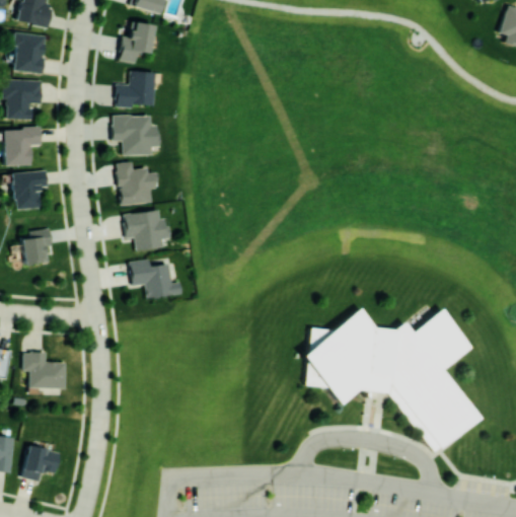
[(53,7),(47,5),(47,0),(21,0),(17,21),(49,27),(53,7)]
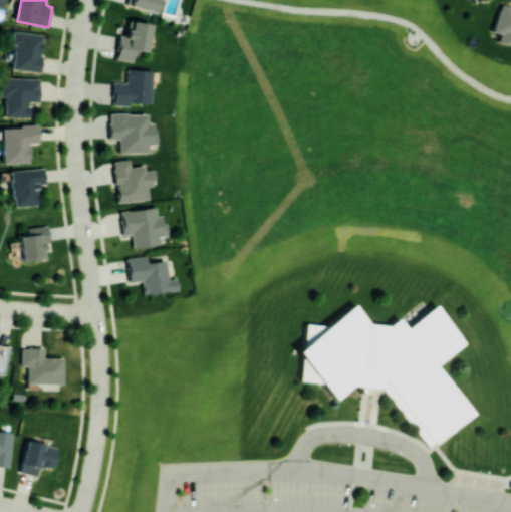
[(160,0),(132,0),(131,8),(158,13),(160,0)]
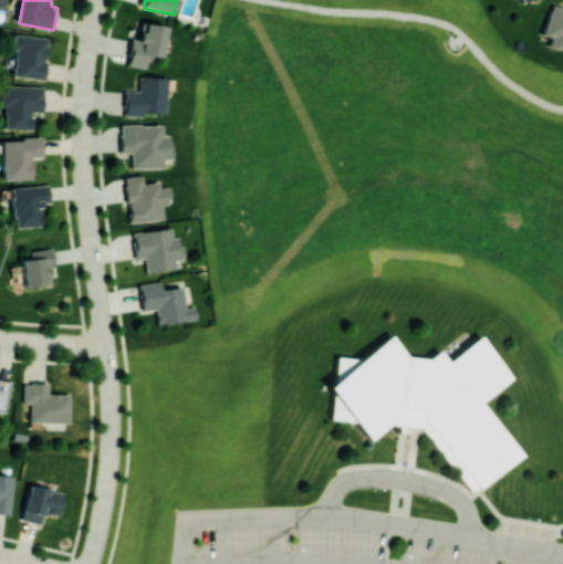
[(562,8),(553,6),(544,37),(552,39),(550,47),(562,49),(562,8)]
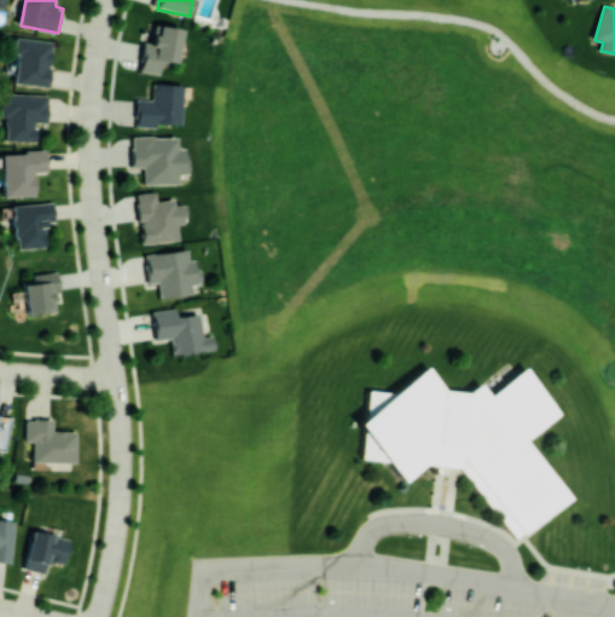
[(178,64),(184,30),(157,27),(154,48),(145,47),(141,73),(161,75),(163,62),(178,64)]
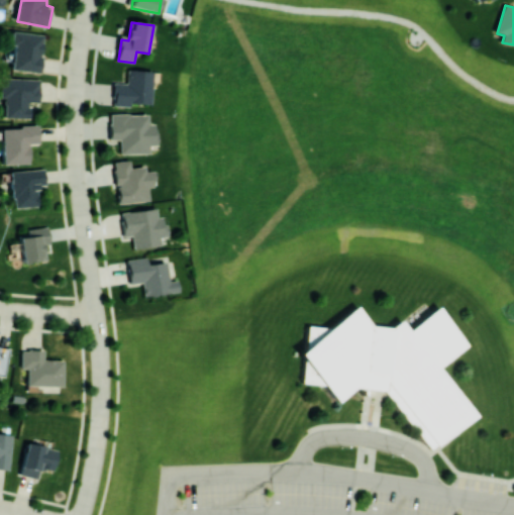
[(42,74),(45,35),(14,32),(13,45),(16,45),(14,71),(42,74)]
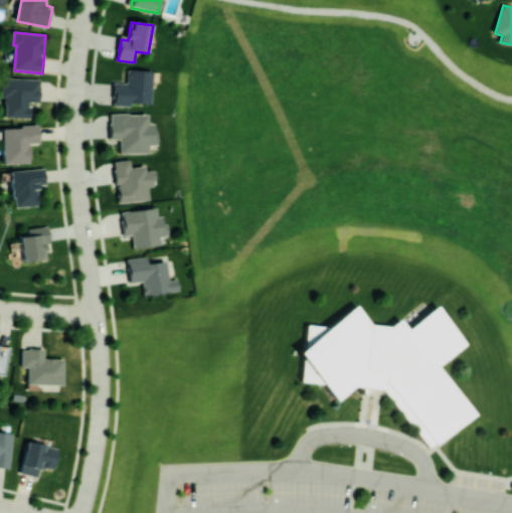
[(152,107),(154,71),(129,70),(128,84),(116,83),(115,105),(152,107)]
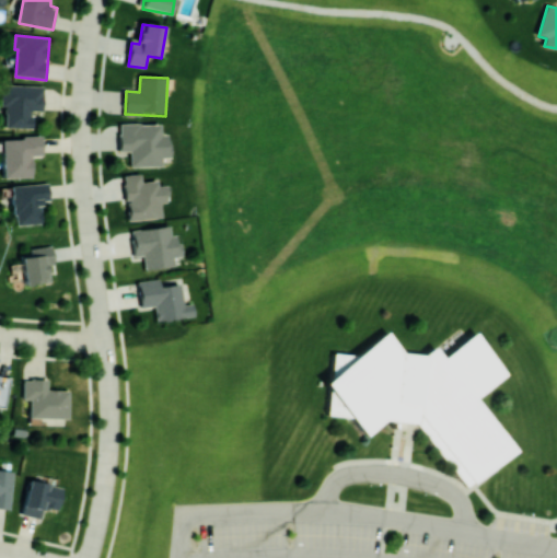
[(34,130),(34,112),(44,113),(45,86),(2,85),(2,108),(8,108),(7,129),(34,130)]
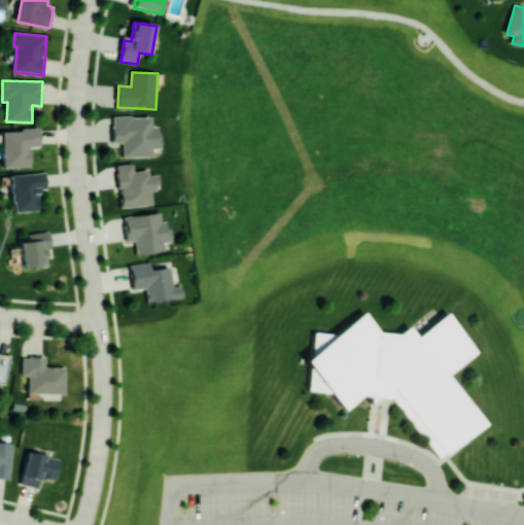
[(152,118),(114,117),(113,143),(124,143),(124,158),(153,158),(153,149),(160,149),(160,128),(152,128),(152,118)]
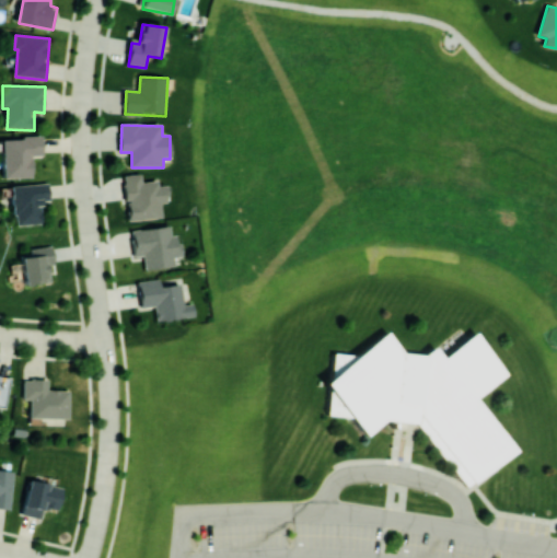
[(3,139),(4,179),(33,178),(33,157),(44,157),(43,138),(3,139)]
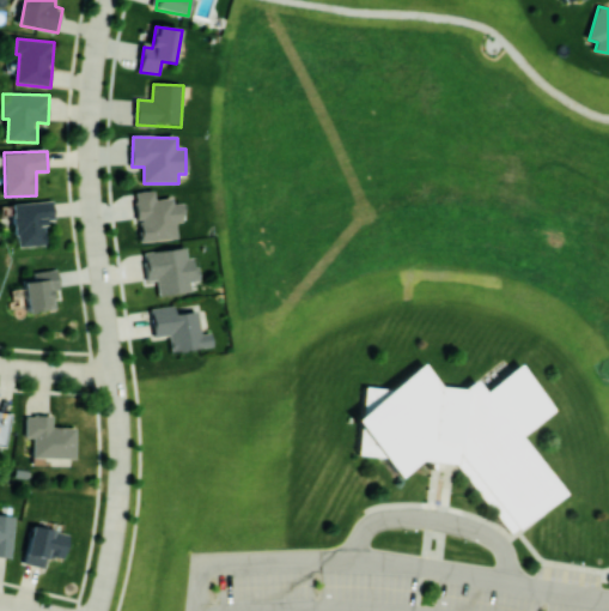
[(141,243),(178,240),(176,223),(184,222),(183,205),(175,205),(174,199),(157,200),(156,191),(136,193),(141,243)]
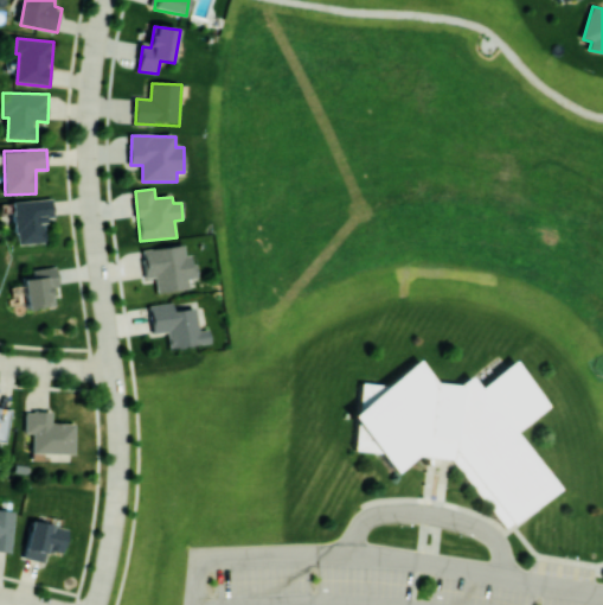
[(14,202),(17,246),(47,244),(46,218),(55,218),(53,201),(14,202)]
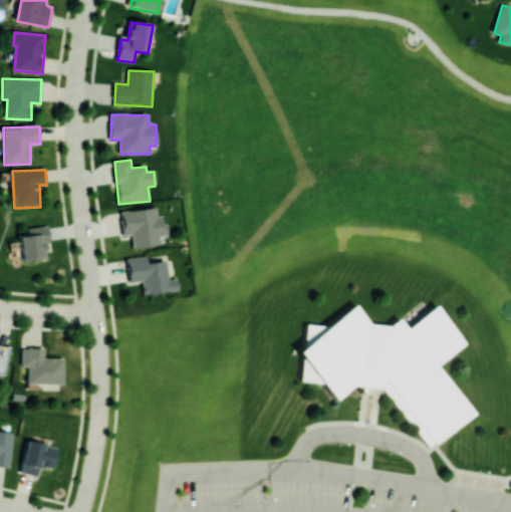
[(121,212),(124,236),(133,235),(134,248),(162,245),(161,237),(167,236),(165,216),(158,217),(157,209),(121,212)]
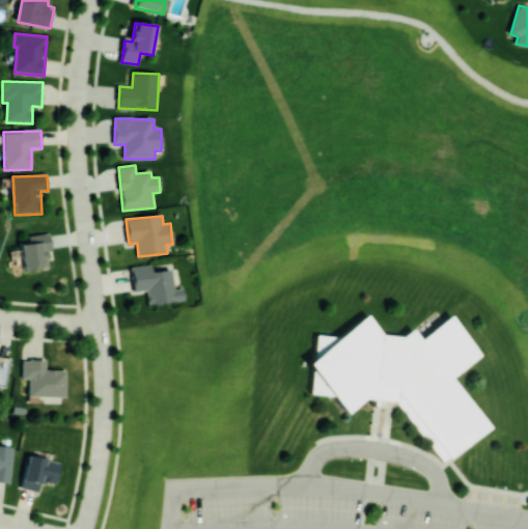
[(29,237),(30,244),(21,245),(25,271),(49,268),(47,252),(53,252),(50,234),(29,237)]
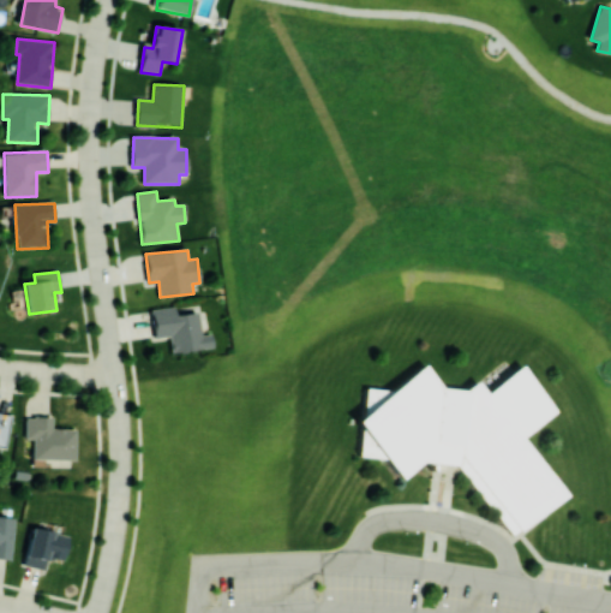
[(173,353),(214,349),(213,335),(203,335),(201,314),(178,315),(177,308),(154,310),(156,339),(172,338),(173,353)]
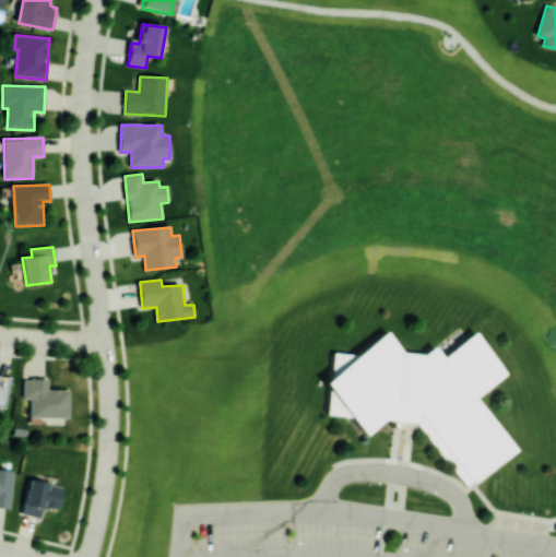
[(420,424),(472,489),(519,451),(480,401),(512,375),(480,334),(449,358),(439,346),(427,356),(406,354),(390,334),(359,358),(336,356),(334,379),(328,383),(333,390),(331,415),(355,417),(370,436),(390,421),(420,424)]
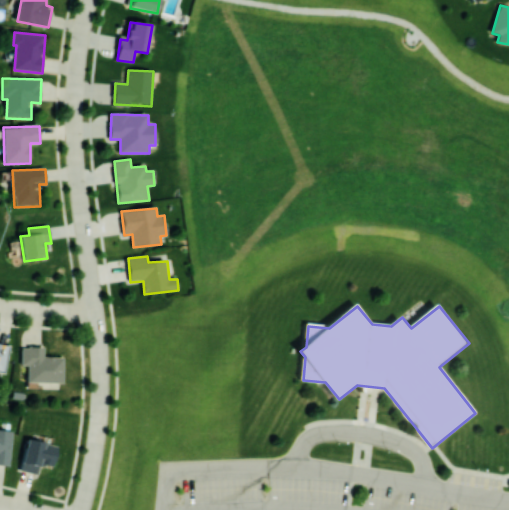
[(10,346),(0,344),(0,372),(6,374),(10,346)]
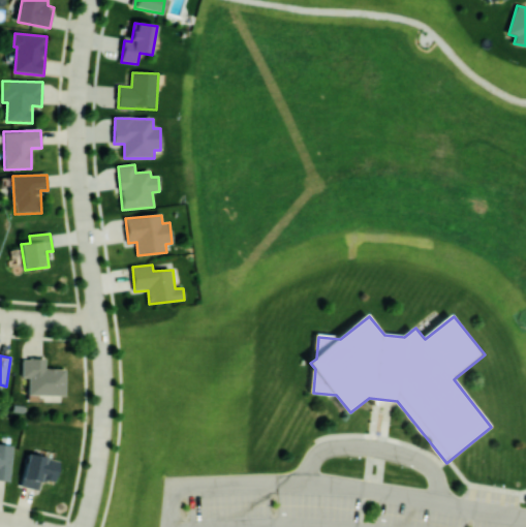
[(29,396),(65,397),(66,370),(47,369),(47,360),(23,359),(23,378),(29,378),(29,396)]
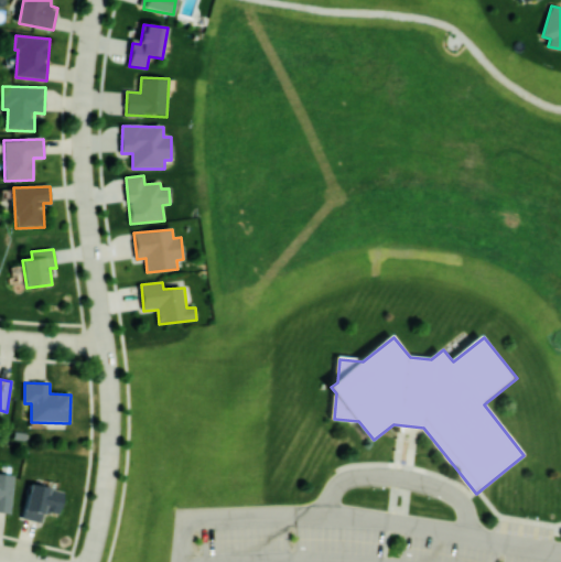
[(0,514),(12,515),(17,477),(0,475),(0,514)]
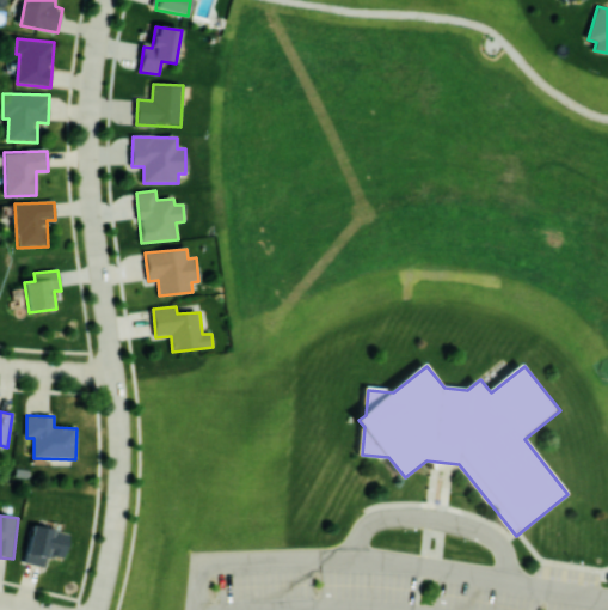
[(66,559),(69,532),(32,528),(26,565),(47,567),(48,556),(66,559)]
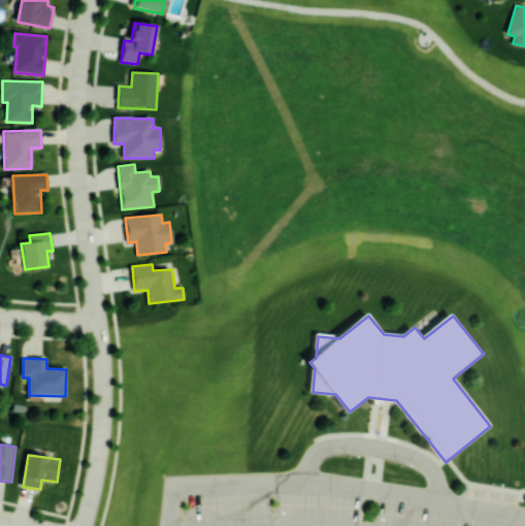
All buildings are outlined.
